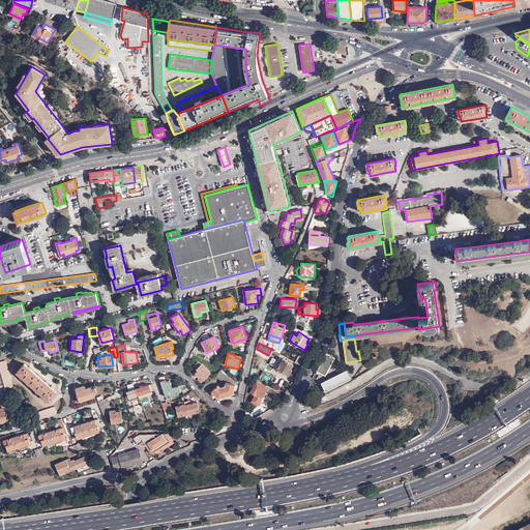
[(326,375),(331,364),(334,358),(332,356),(326,354),(317,373),(319,374),(320,373),(326,375)]
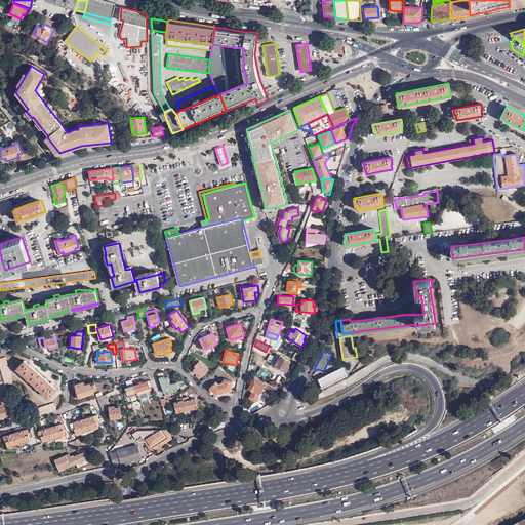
[(290,361),(280,355),(278,359),(274,357),(271,363),(286,372),(289,366),(288,365),(290,361)]
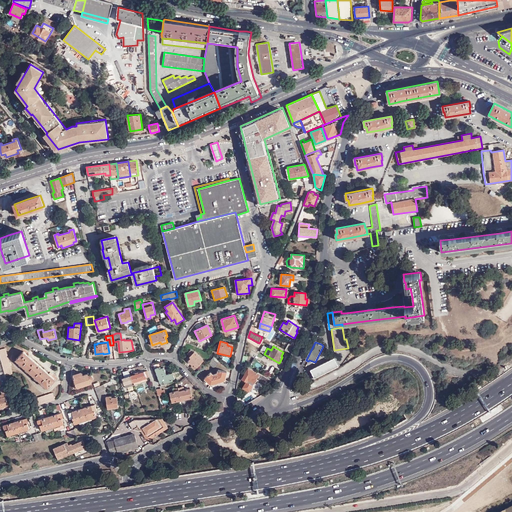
[(6,349),(0,350),(0,356),(5,375),(12,373),(6,349)]
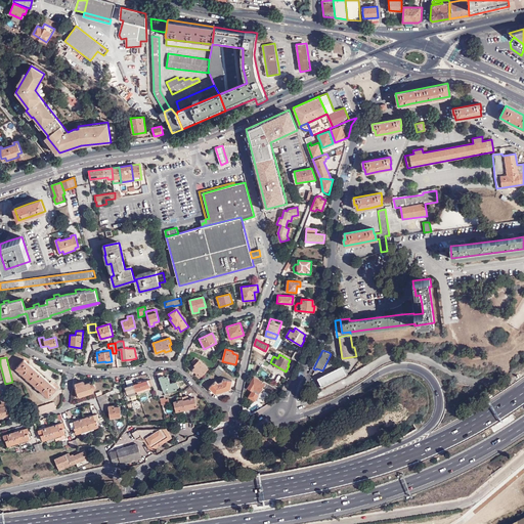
[(48,396),(56,388),(24,359),(16,367),(48,396)]
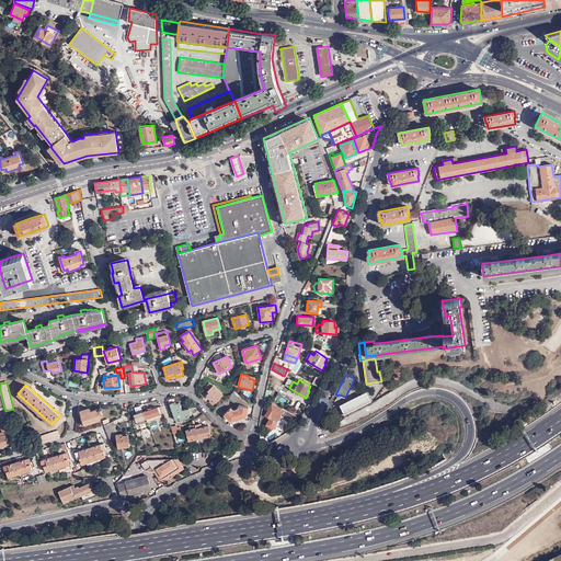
[(214,386),(213,387),(208,391),(209,392),(206,396),(210,400),(213,398),(216,402),(224,396),(214,386)]
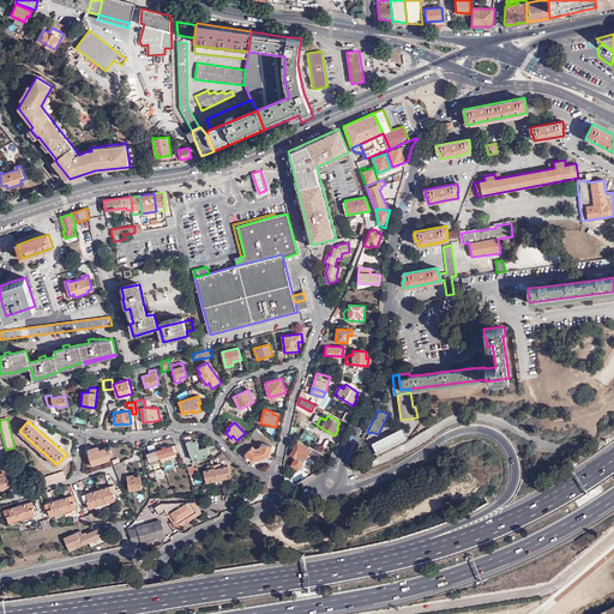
[(256,441),(264,433),(257,428),(250,435),(256,441)]
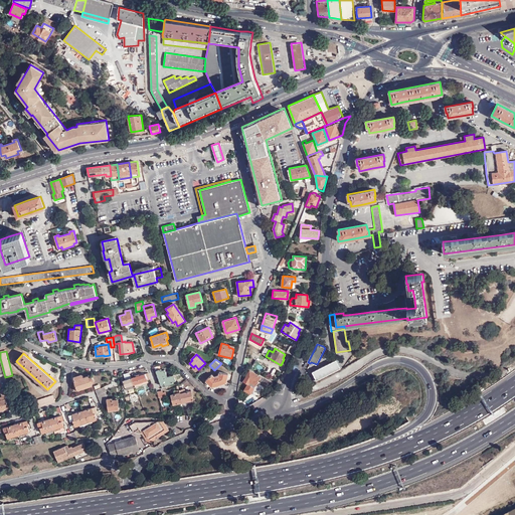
[(339,369),(336,362),(335,361),(322,368),(312,373),(316,380),(339,369)]
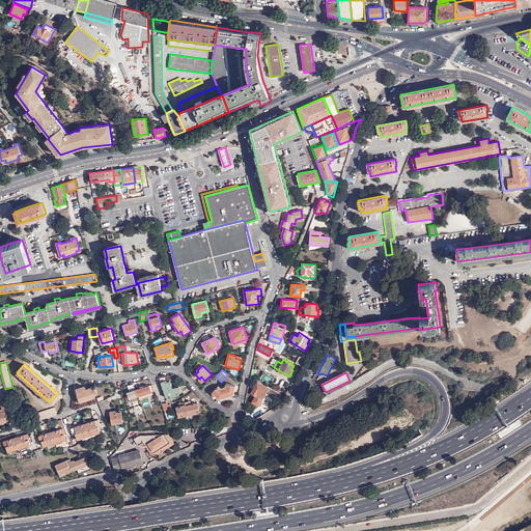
[(161,383),(158,383),(162,394),(164,393),(165,397),(169,396),(169,397),(177,395),(176,393),(180,392),(178,386),(175,387),(174,387),(172,388),(170,381),(167,382),(166,381),(160,382),(161,383)]
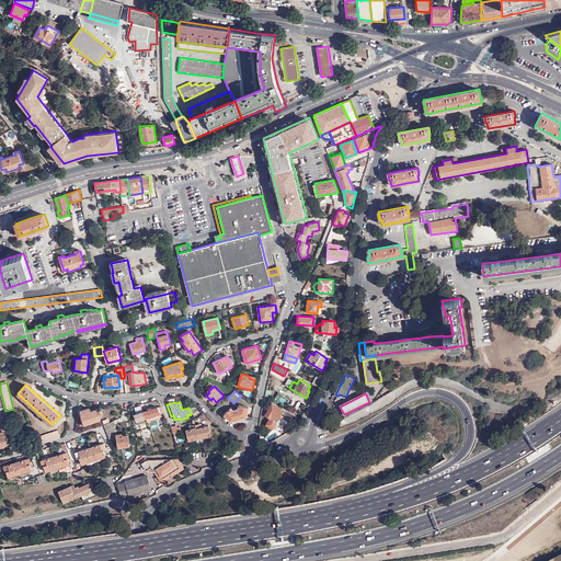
[(277,422),(284,410),(273,402),(265,415),(277,422)]
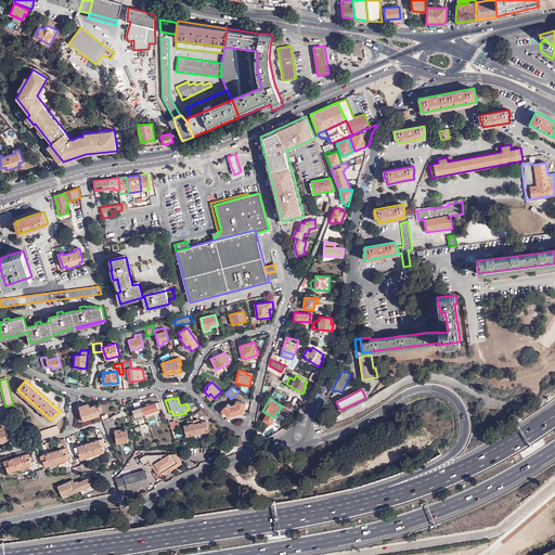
[(141,408),(139,401),(132,403),(134,410),(131,411),(134,417),(144,414),(141,408)]
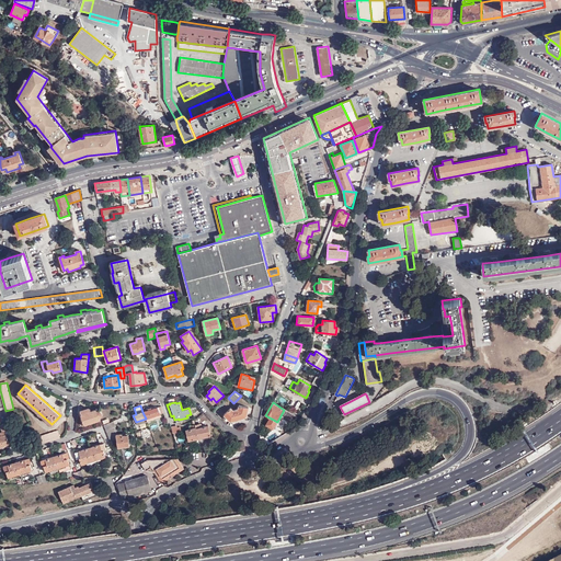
[(146,419),(146,421),(151,419),(150,416),(160,413),(163,412),(160,405),(153,408),(152,407),(150,408),(150,409),(148,410),(142,412),(146,419)]
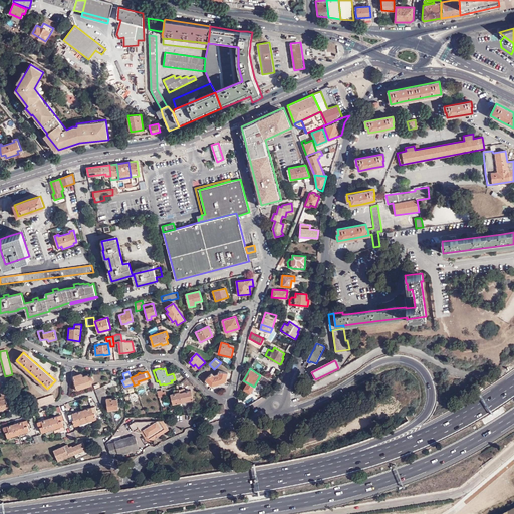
[(227,373),(220,371),(219,374),(214,376),(212,373),(205,379),(211,386),(225,381),(227,373)]
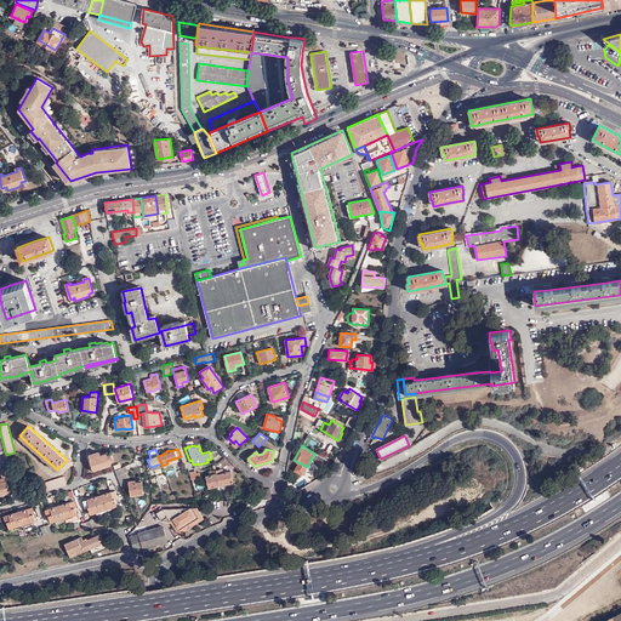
[(87,456),(85,456),(90,471),(109,465),(109,463),(110,461),(113,460),(113,457),(113,455),(110,454),(108,453),(106,451),(106,450),(98,453),(98,451),(87,455),(87,456)]
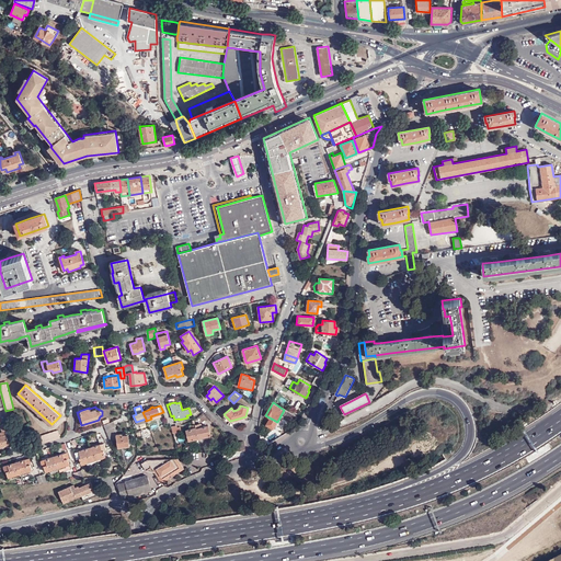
[(113,421),(102,424),(111,442),(115,441),(110,428),(115,427),(113,421)]
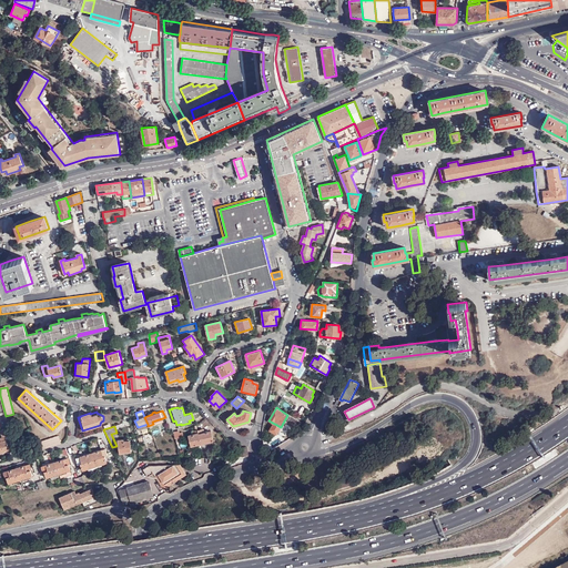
[(198,430),(201,444),(212,440),(210,430),(203,433),(202,429),(198,430)]
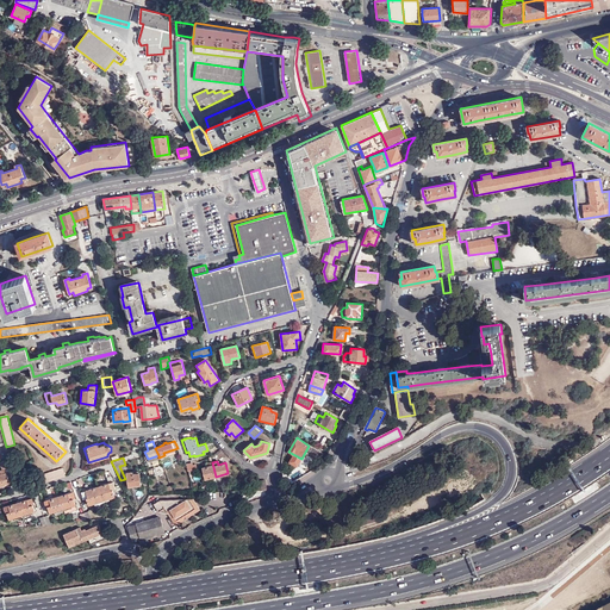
[(210,478),(216,477),(212,462),(209,462),(210,466),(206,466),(201,467),(204,479),(210,478)]
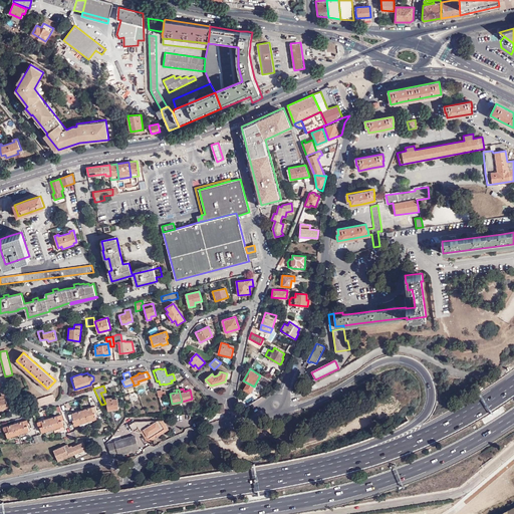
[(34,408),(55,401),(53,394),(32,401),(34,408)]
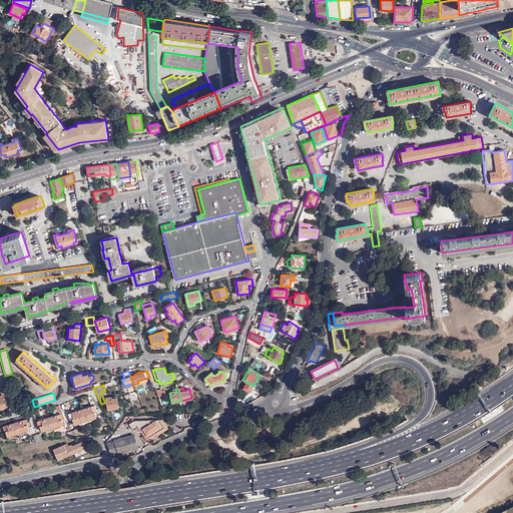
[(105,399),(106,402),(107,409),(117,408),(116,398),(111,399),(105,399)]
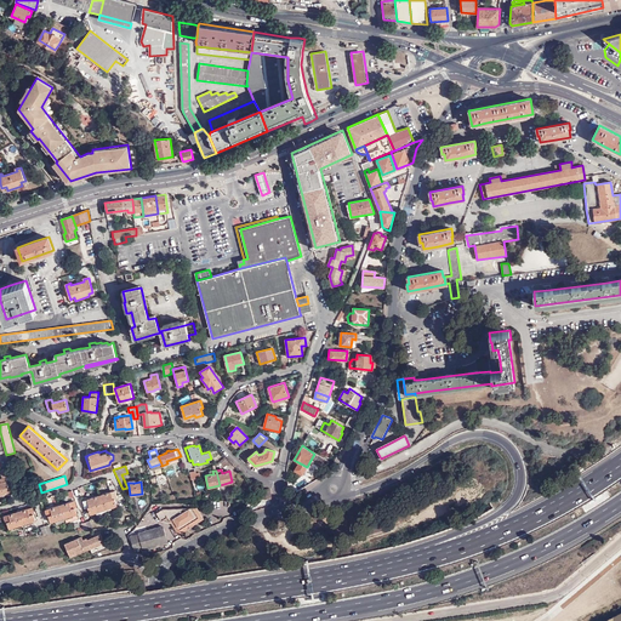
[(252,497),(262,497),(262,486),(254,488),(252,488),(252,497)]
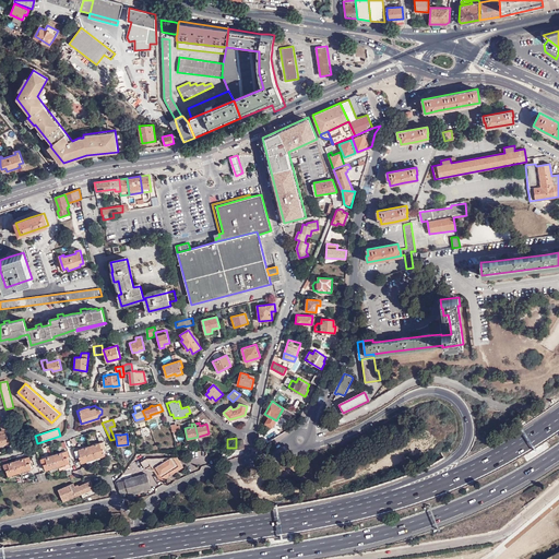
[(103,441),(74,451),(75,455),(78,454),(81,463),(105,454),(102,447),(104,445),(103,441)]
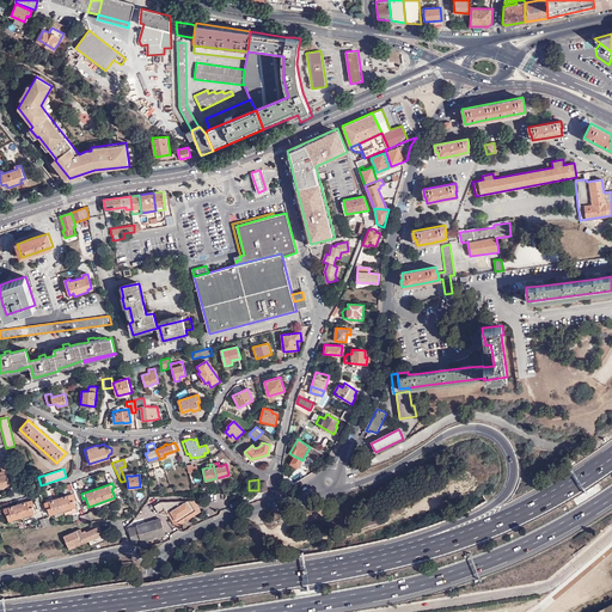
[(73,493),(44,502),(46,507),(47,506),(50,514),(77,506),(73,497),(75,497),(73,493)]
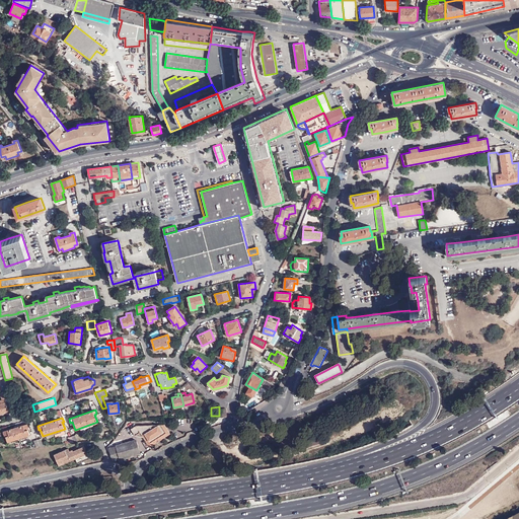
[(3,431),(4,435),(4,434),(7,441),(28,435),(26,428),(28,427),(26,424),(3,431)]
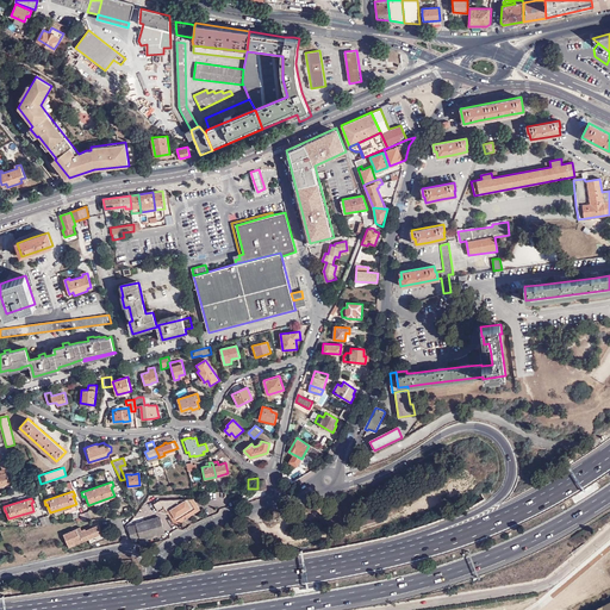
[(154,504),(159,511),(165,508),(175,524),(199,509),(193,498),(160,500),(154,504)]
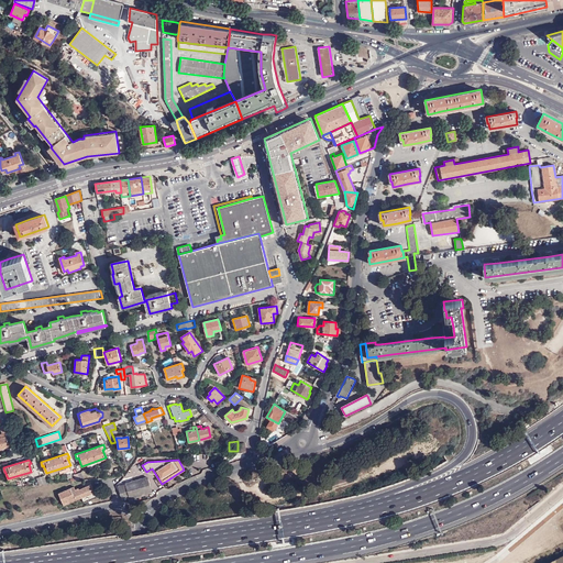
[(124,479),(122,481),(129,498),(130,501),(136,499),(135,499),(135,496),(152,490),(147,477),(133,482),(132,477),(124,479)]
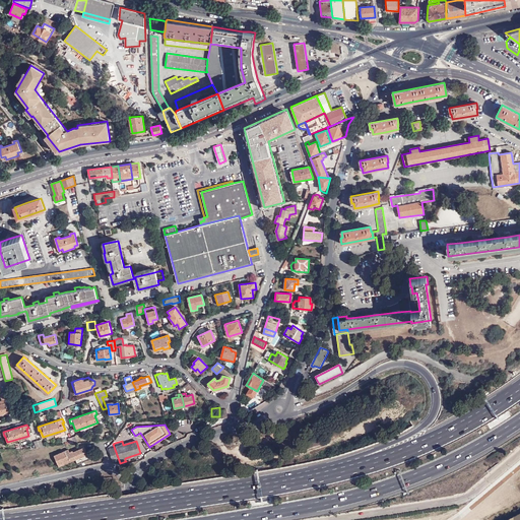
[(119,460),(113,444),(110,449),(110,451),(110,452),(114,462),(119,460)]
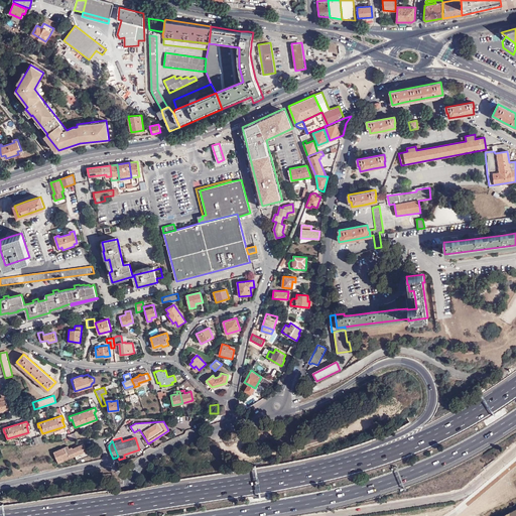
[(84,443),(70,449),(73,458),(75,457),(87,452),(84,443)]
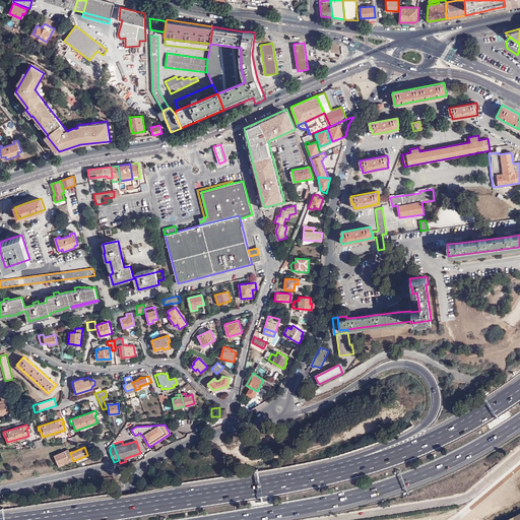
[(73,461),(70,453),(68,450),(54,455),(59,466),(73,461)]
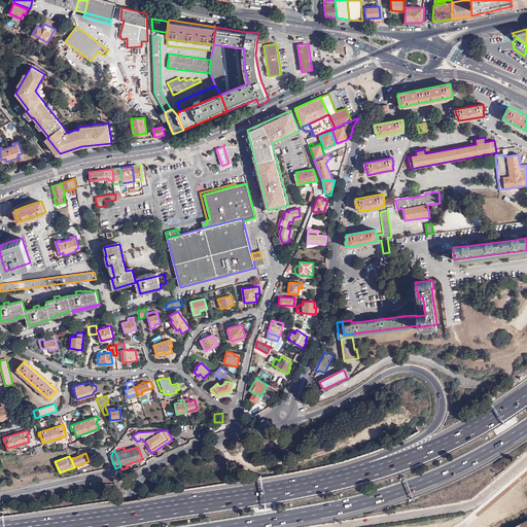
[(89,461),(76,466),(79,470),(91,466),(89,461)]
